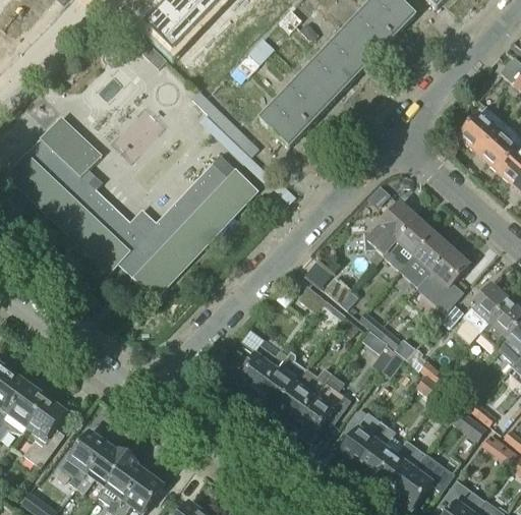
[(168,0),(161,8),(188,36),(204,19),(183,0),(168,0)]
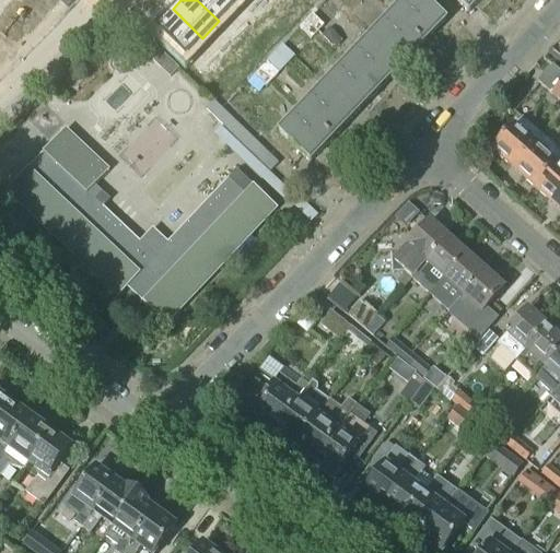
[(197,0),(219,21),(236,3),(233,0),(197,0)]
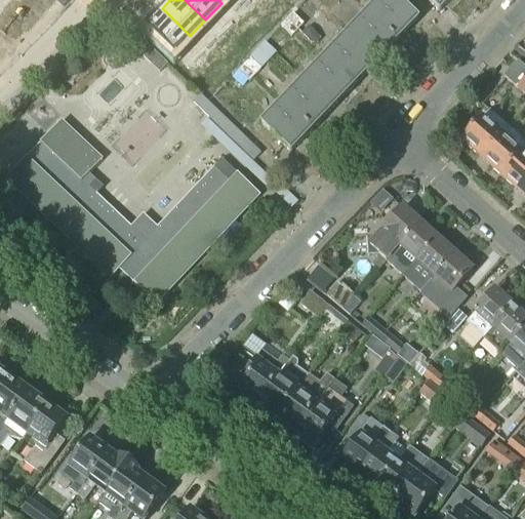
[(371,0),(355,17),(388,49),(409,27),(381,0),(371,0)]
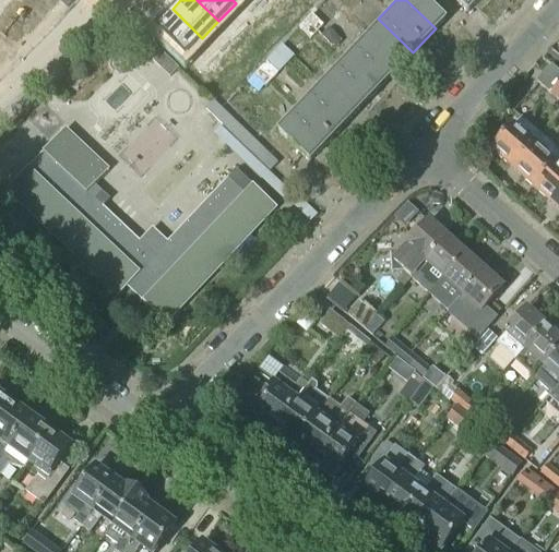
[(430,0),(455,23),(477,0),(430,0)]
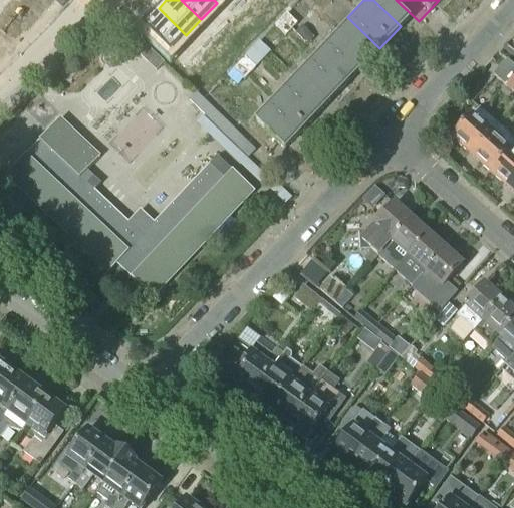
[(258,2),(253,8),(261,16),(266,10),(258,2)]
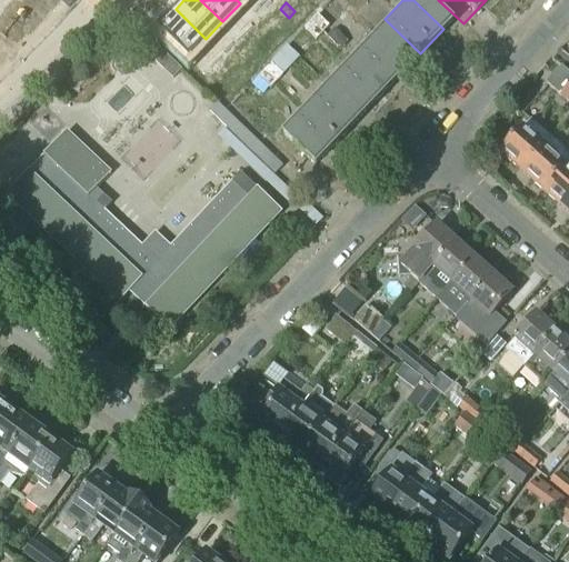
[(176,9),(158,28),(189,57),(206,39),(176,9)]
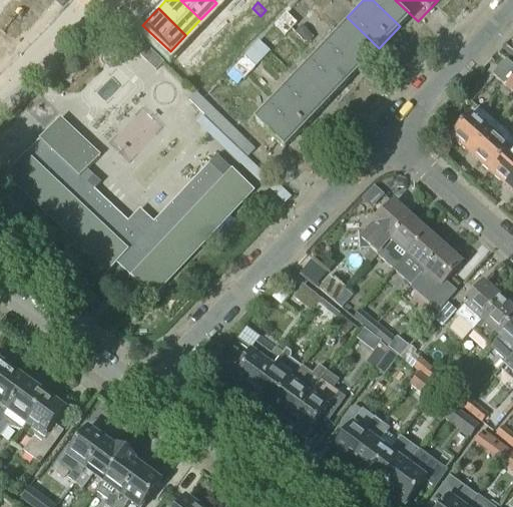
[(252,8),(246,14),(254,22),(261,16),(252,8)]
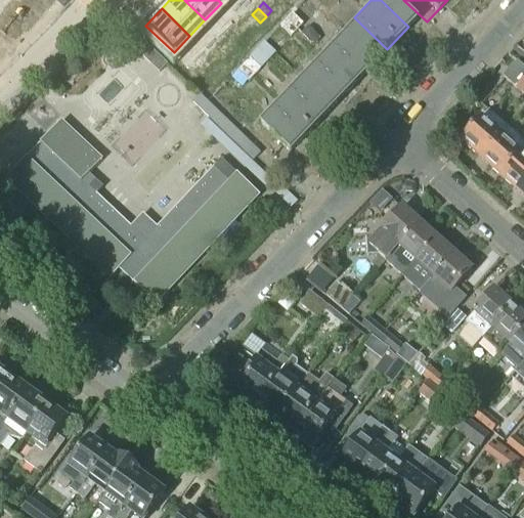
[(316,11),(311,17),(319,26),(325,19),(316,11)]
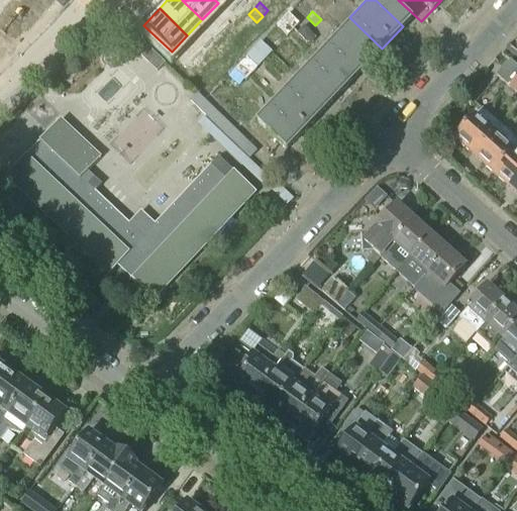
[(307,17),(301,22),(310,31),(315,25),(307,17)]
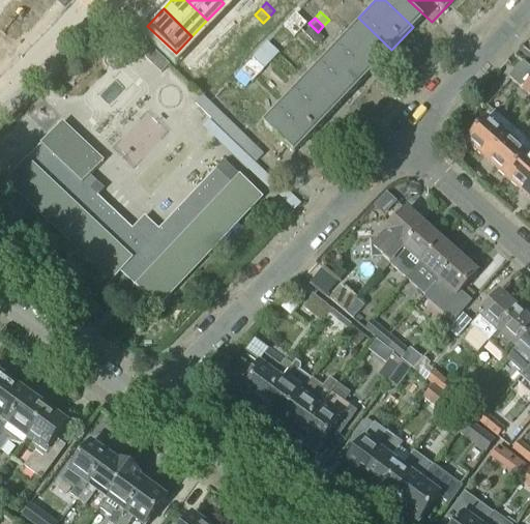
[(358,18),(337,39),(371,70),(391,50),(358,18)]
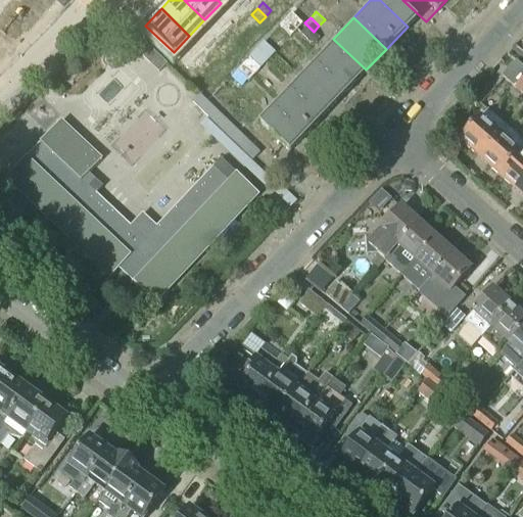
[(232,34),(227,40),(235,48),(241,42),(232,34)]
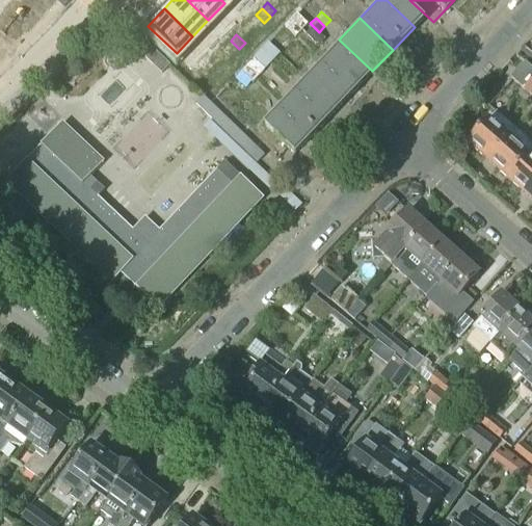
[(339,40),(318,61),(351,93),(372,71),(339,40)]
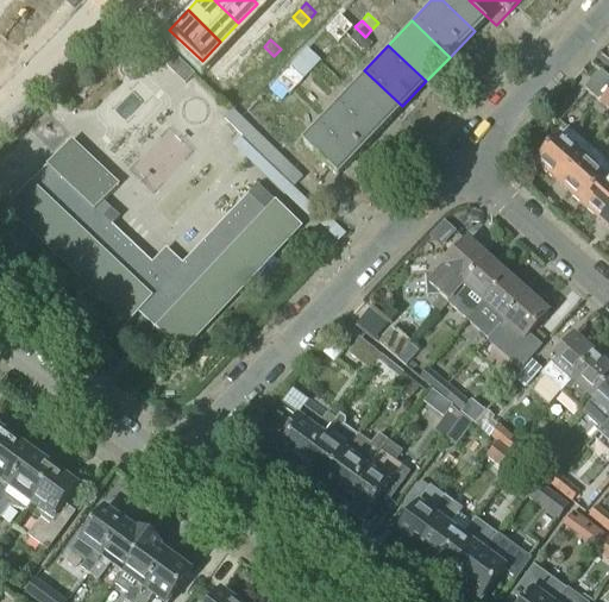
[(165,49),(159,55),(176,71),(186,63),(168,46),(165,49)]
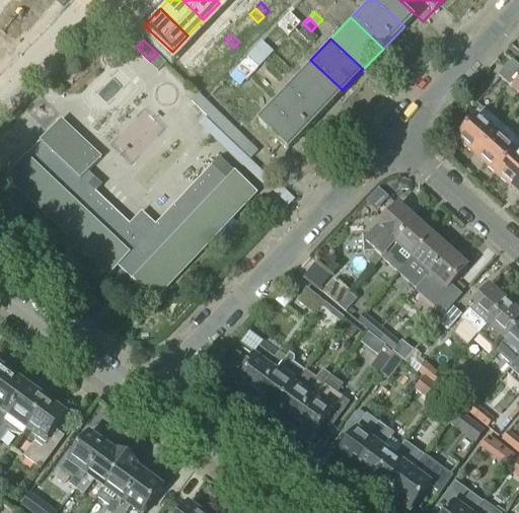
[(225,40),(219,46),(227,54),(233,48),(225,40)]
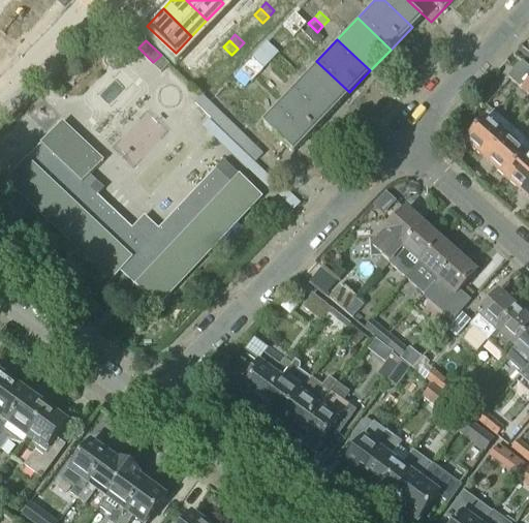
[(278,55),(273,60),(281,69),(287,63),(278,55)]
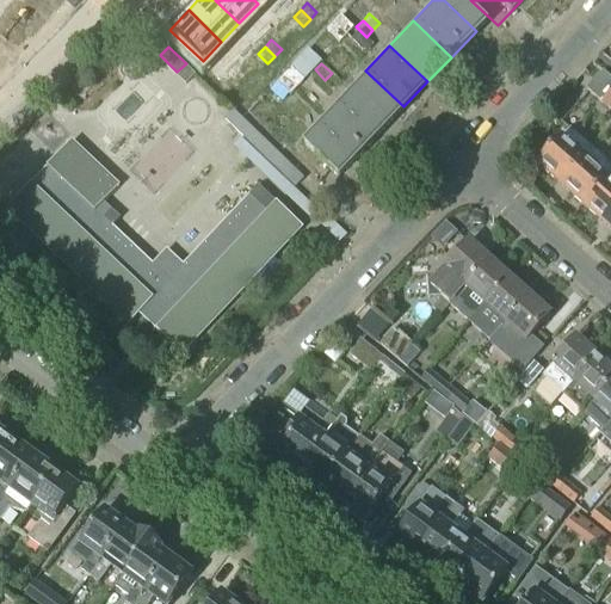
[(315,69),(308,76),(319,86),(325,80),(315,69)]
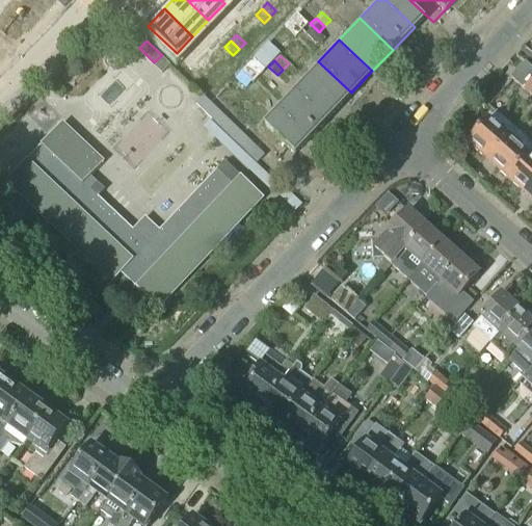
[(318,61),(297,83),(330,114),(351,93),(318,61)]
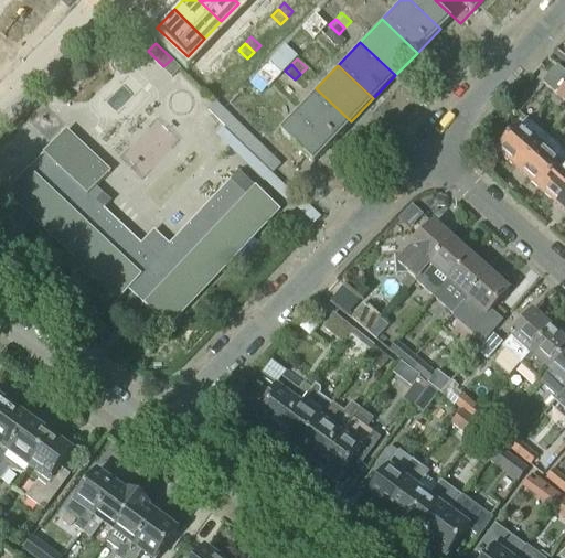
[(214,75),(208,82),(217,90),(223,84),(214,75)]
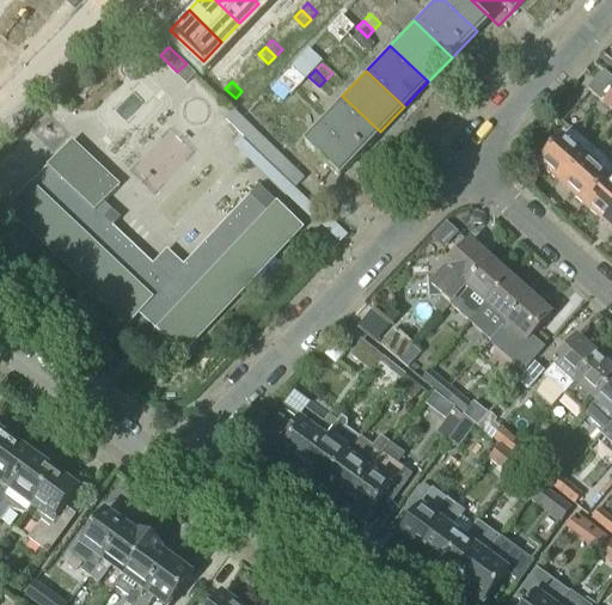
[(342,96),(318,121),(356,157),(380,132),(342,96)]
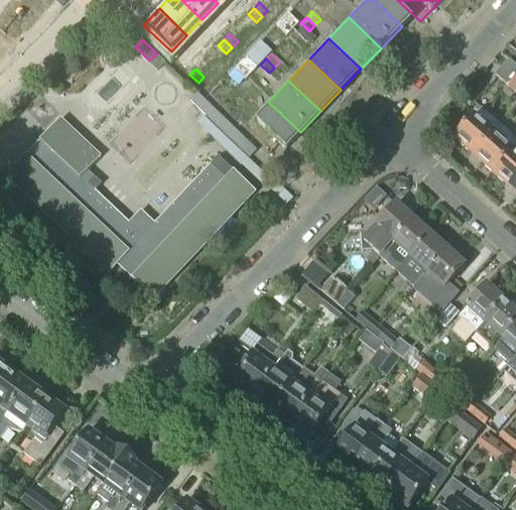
[(234,93),(228,99),(237,107),(242,101),(234,93)]
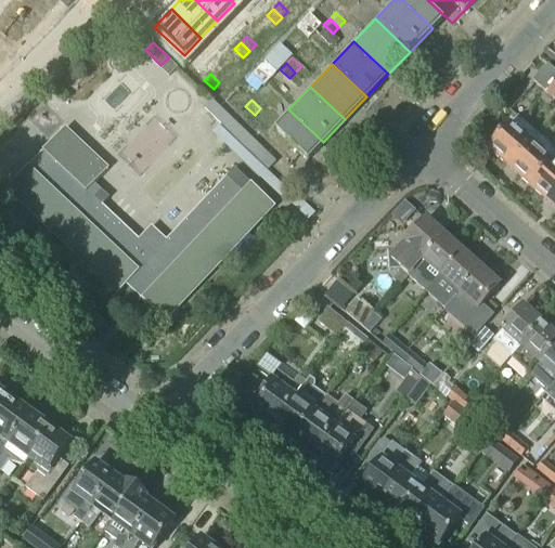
[(245,106),(239,113),(248,121),(255,115),(245,106)]
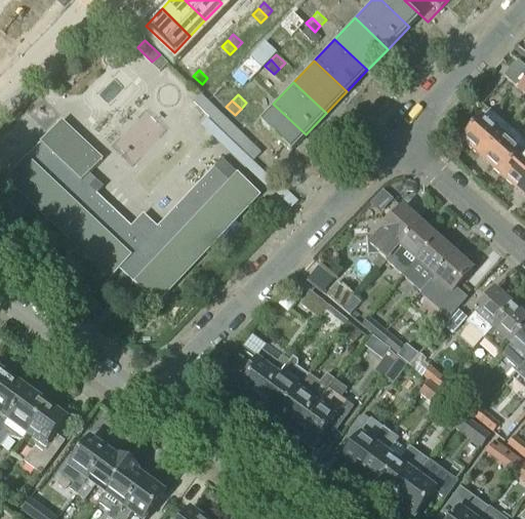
[(273,104),(251,126),(284,157),(306,134),(273,104)]
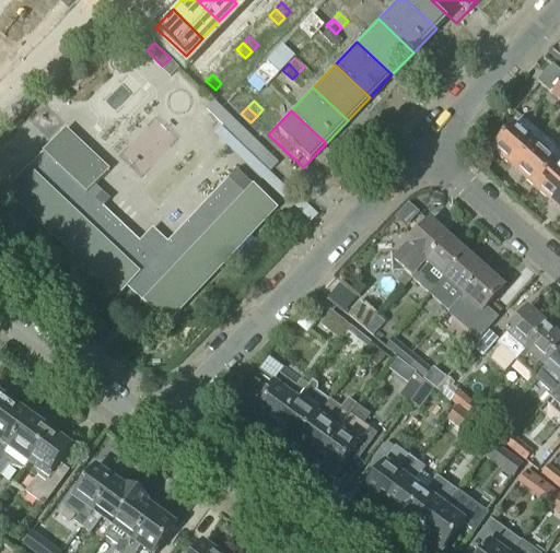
[(493,148),(536,186),(559,159),(559,148),(523,115),(493,148)]
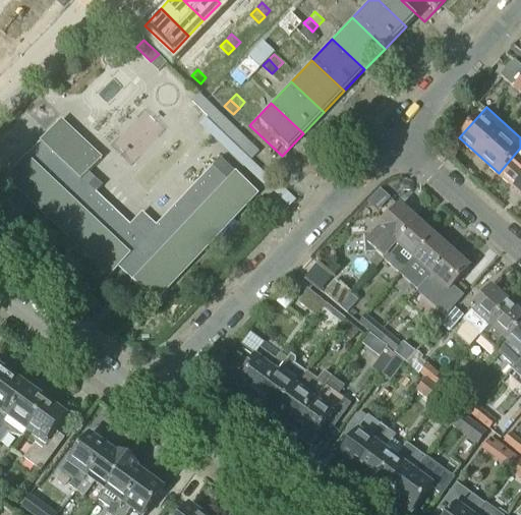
[(100,155),(61,118),(62,117),(61,117),(5,176),(6,177),(6,176),(109,273),(108,274),(110,275),(122,262),(133,272),(130,276),(157,300),(158,299),(157,299),(257,191),(258,192),(259,191),(220,155),(189,187),(198,196),(187,210),(177,201),(157,222),(142,210),(122,231),(109,219),(118,210),(96,189),(102,183),(89,170),(102,156),(101,154),(100,155)]
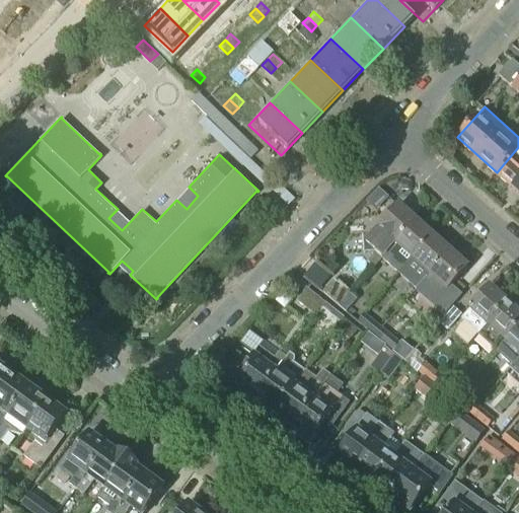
[(231,123),(225,129),(234,138),(240,132),(231,123)]
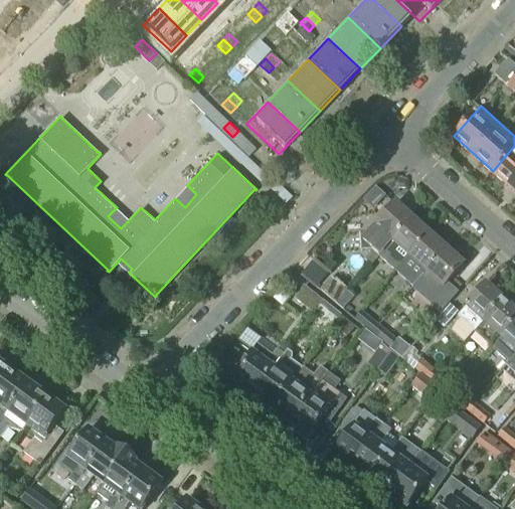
[(238,131),(232,137),(241,145),(247,139),(238,131)]
